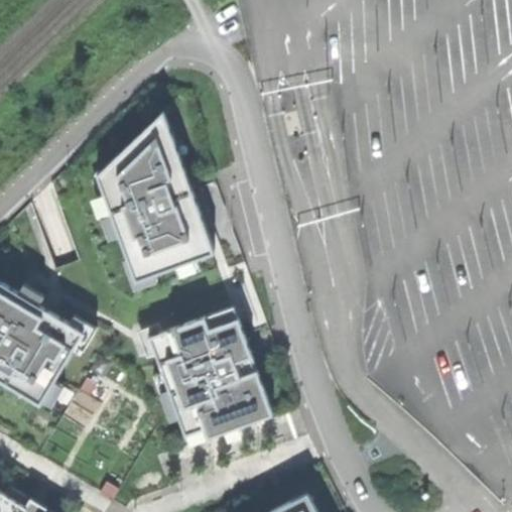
[(162,114),(97,174),(131,276),(208,250),(162,114)]
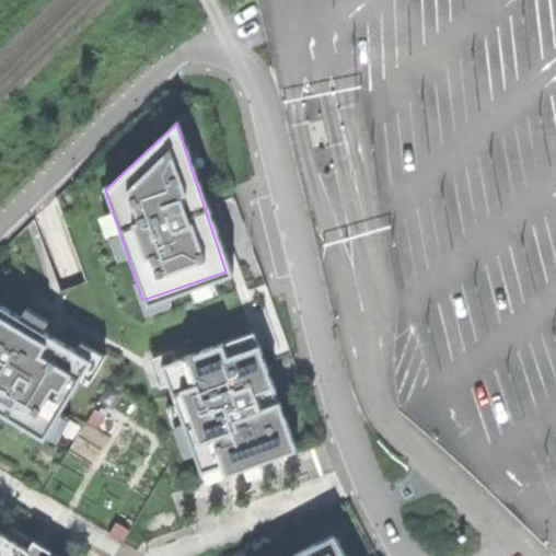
[(0,418),(42,442),(92,365),(0,309),(0,418)]
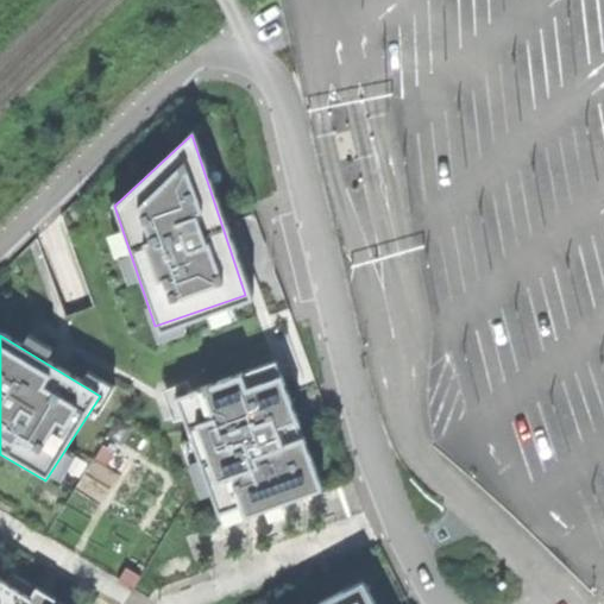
[(278,369),(175,398),(224,524),(325,489),(278,369)]
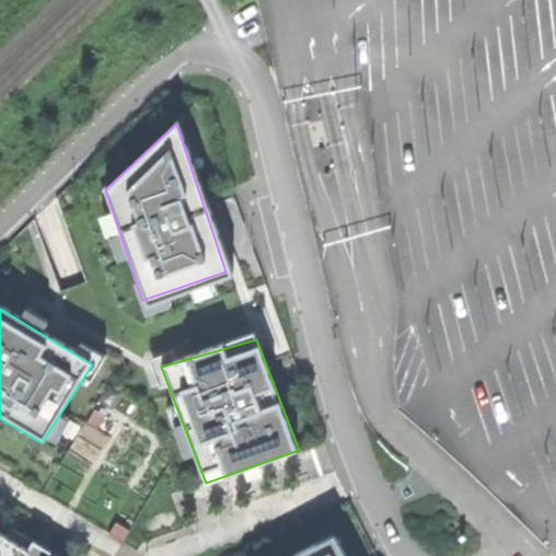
[(37,555),(0,532),(0,555),(37,555)]
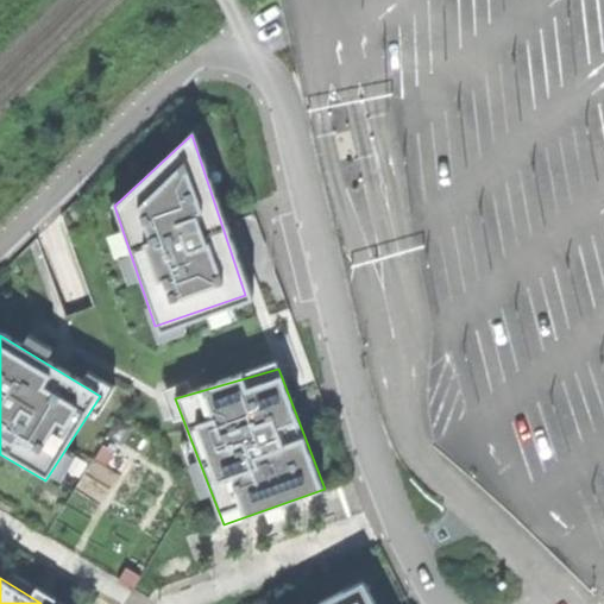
[(371,603),(362,583),(319,603),(371,603)]
